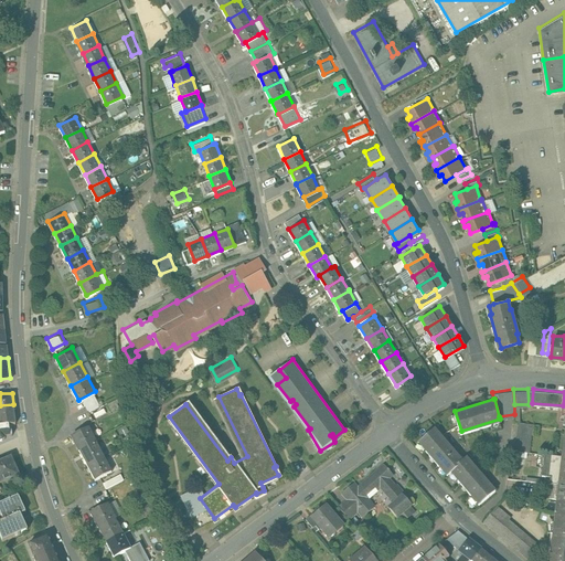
[(13,404),(0,405),(0,422),(16,421),(13,404)]
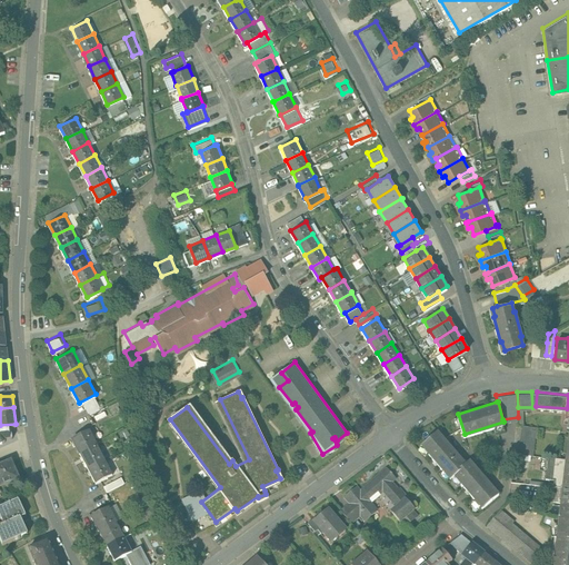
[(537,424),(522,423),(519,450),(533,453),(537,424)]
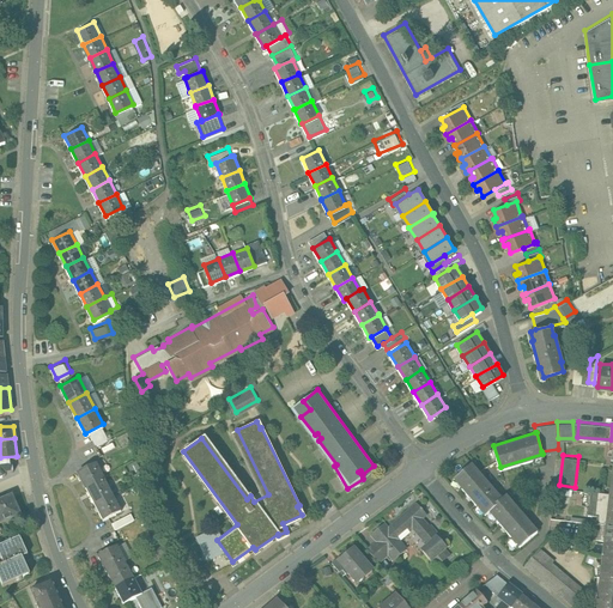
[(17,456),(0,457),(0,474),(6,472),(5,469),(13,468),(12,457),(17,457),(17,456)]
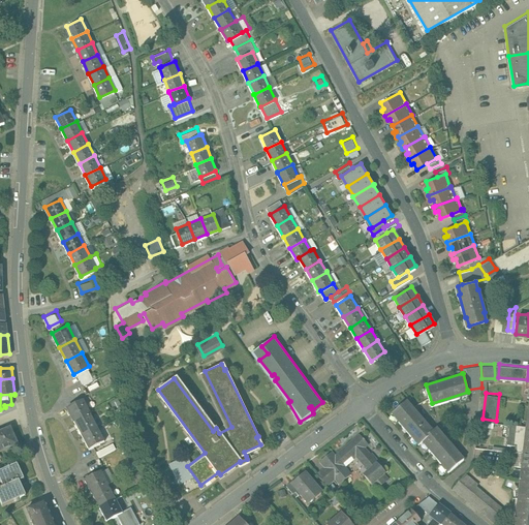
[(83,397),(67,405),(74,420),(90,411),(83,397)]
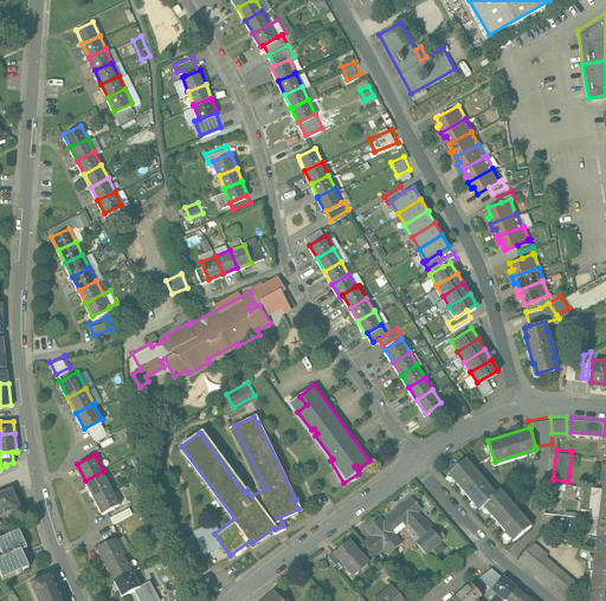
[(484,502),(495,491),(465,456),(449,470),(479,505),(484,502)]
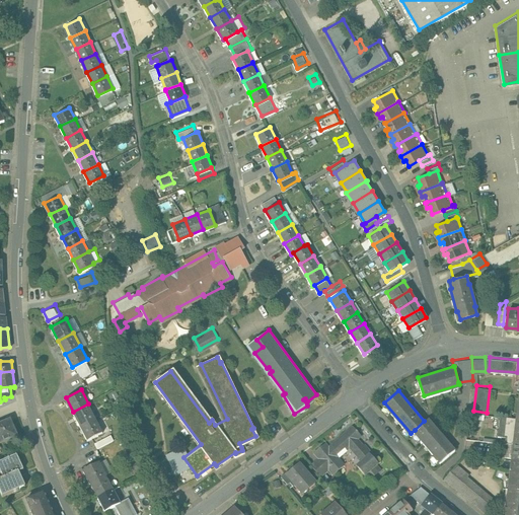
[(88,403),(73,412),(80,425),(95,417),(88,403)]
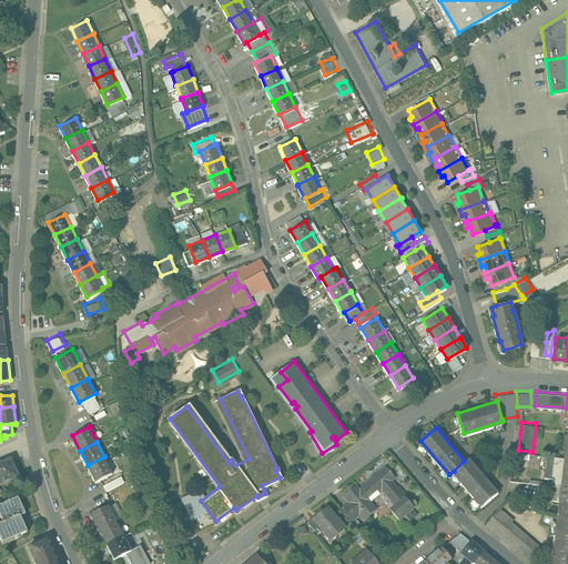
[(567,455),(547,454),(545,475),(556,476),(556,483),(563,484),(567,484),(567,455)]
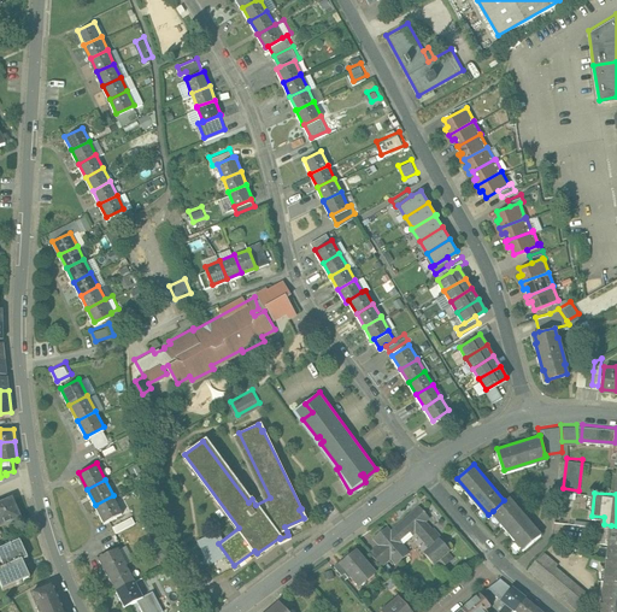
[(11,495),(0,500),(0,523),(16,516),(17,518),(23,516),(18,506),(17,507),(11,495)]
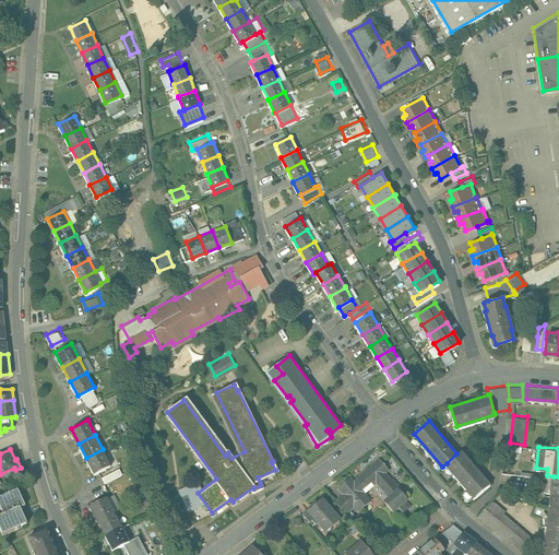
[(103,449),(86,458),(94,472),(110,463),(103,449)]
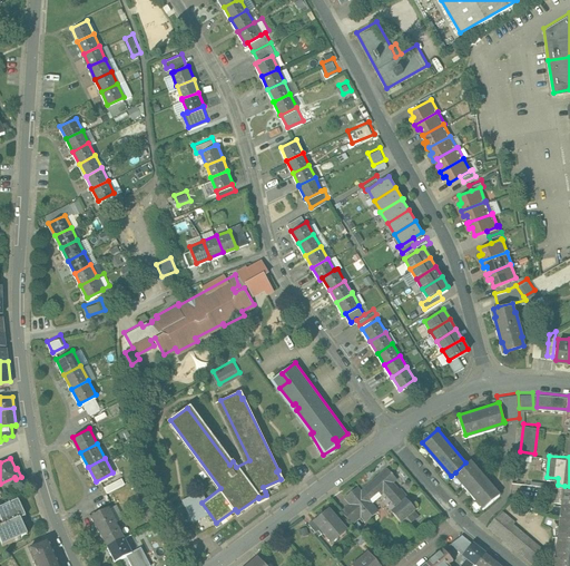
[(465,462),(455,472),(483,505),(499,491),(470,458),(465,462)]
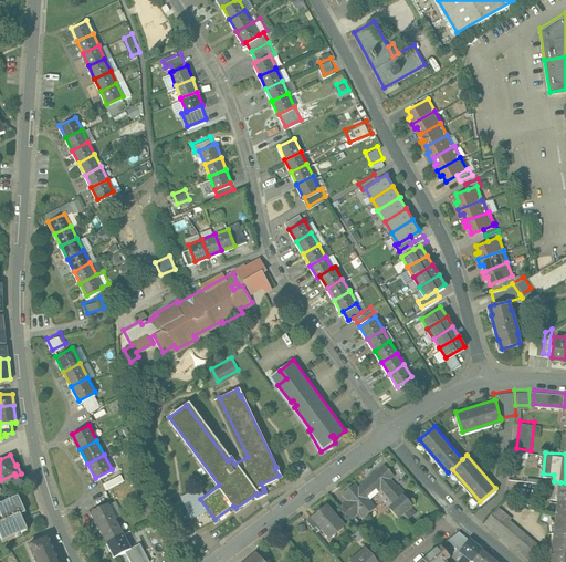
[(380,482),(388,476),(391,472),(392,472),(390,469),(391,468),(389,466),(388,467),(385,462),(384,464),(385,464),(358,487),(355,482),(356,482),(355,481),(343,491),(344,491),(349,497),(357,507),(358,509),(363,514),(375,505),(374,503),(374,505),(365,495),(380,482)]
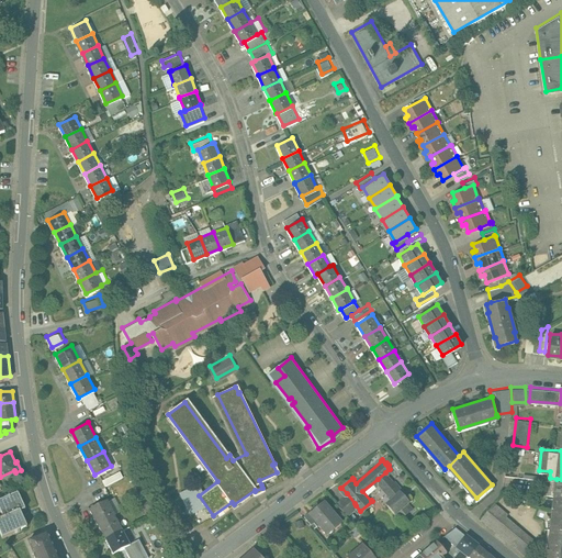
[(120,468),(102,478),(105,483),(123,475),(120,468)]
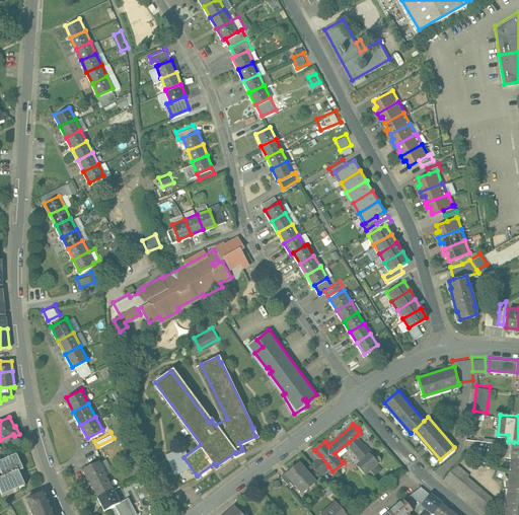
[(356,436),(349,442),(363,458),(357,463),(358,464),(358,463),(364,470),(364,471),(366,470),(370,475),(381,466),(376,461),(377,460),(372,455),(375,453),(365,442),(363,444),(356,436)]
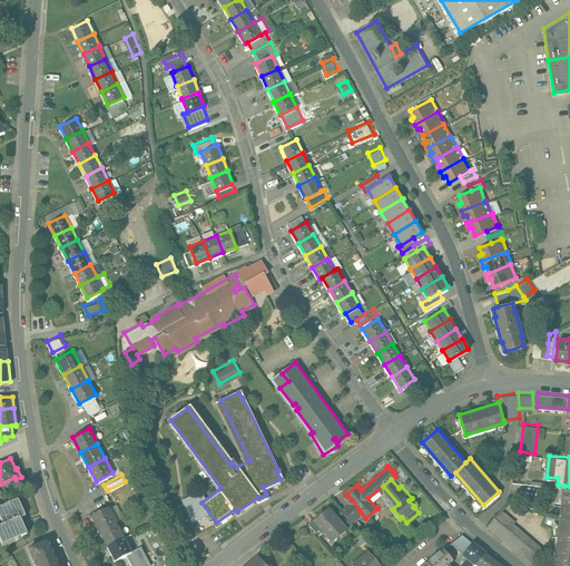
[(10,499),(8,500),(8,501),(0,504),(0,513),(3,521),(1,523),(1,524),(0,523),(0,536),(2,543),(28,532),(23,520),(28,518),(19,496),(10,500),(10,499)]
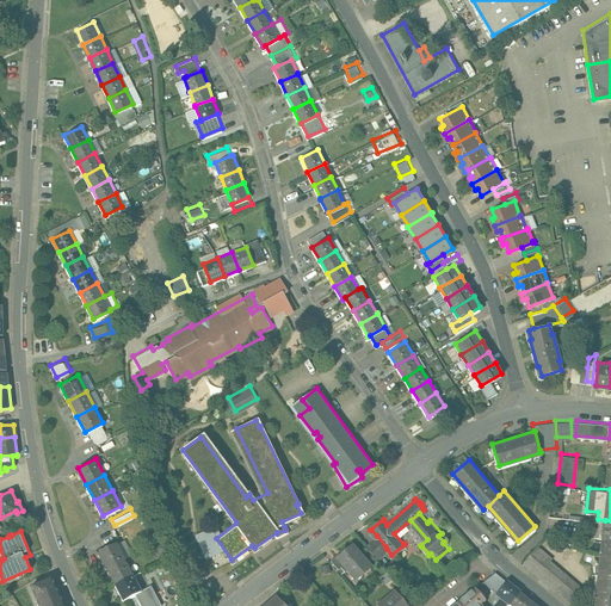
[(377,536),(366,544),(377,557),(387,549),(386,546),(377,536)]
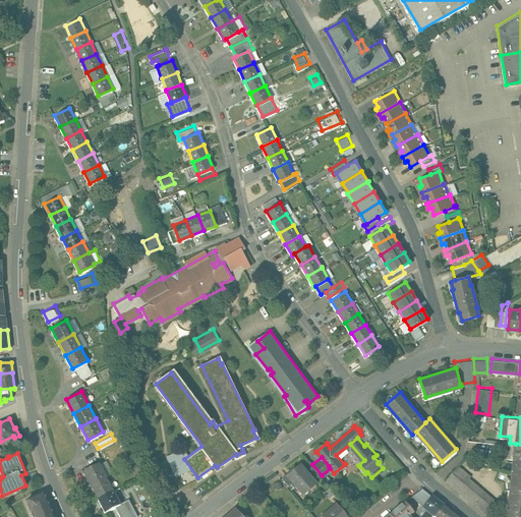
[(99,461),(83,469),(91,483),(106,475),(99,461)]
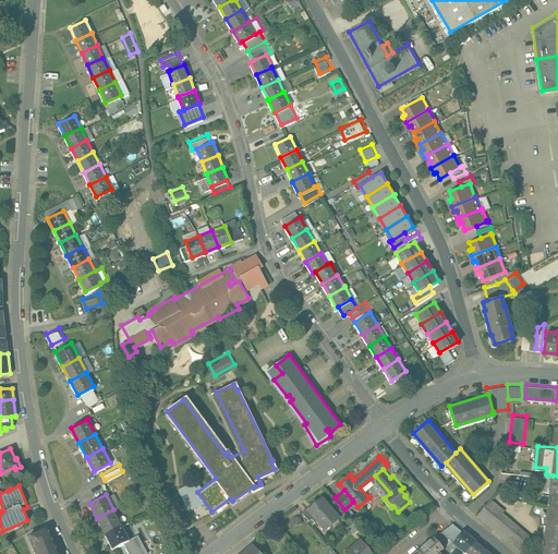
[(322,496),(308,507),(307,506),(302,510),(310,519),(312,517),(315,520),(317,518),(325,528),(331,524),(329,521),(337,515),(322,496)]
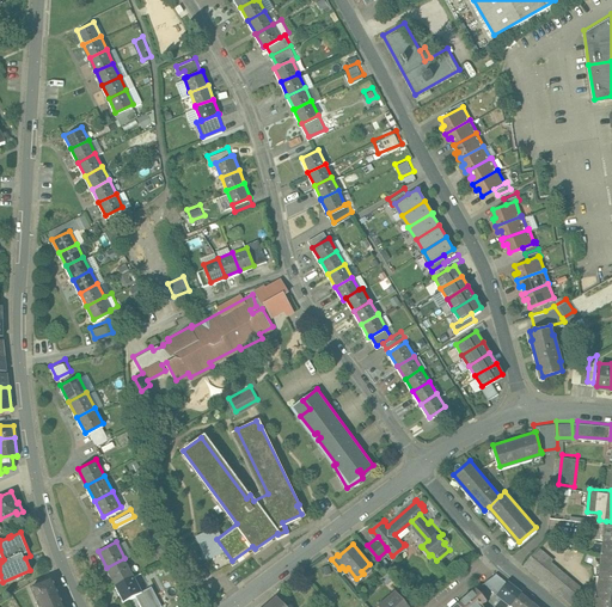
[(583,586),(551,559),(554,557),(538,544),(524,562),(573,602),(583,586)]
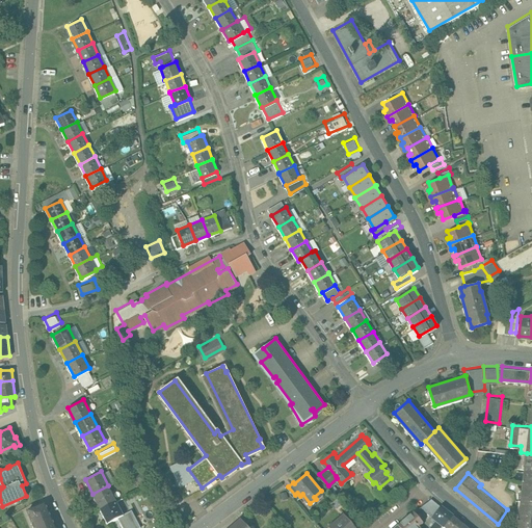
[(531,527),(531,480),(524,480),(522,498),(519,498),(516,517),(519,517),(517,527),(531,527)]
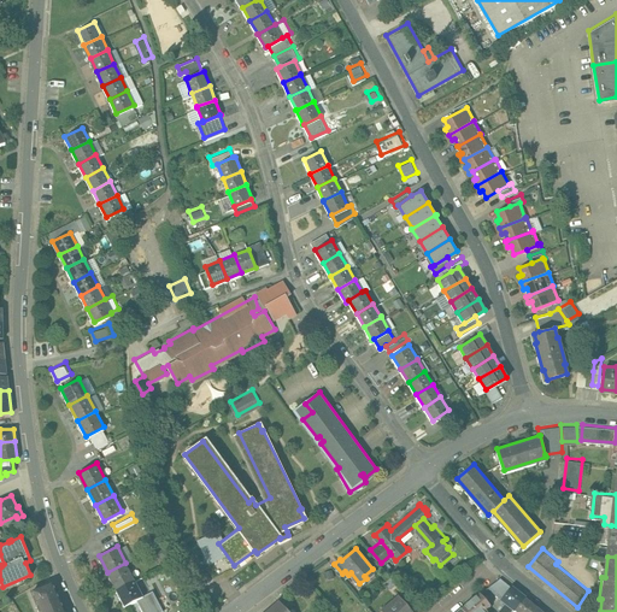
[(125,563),(107,572),(116,588),(134,578),(125,563)]
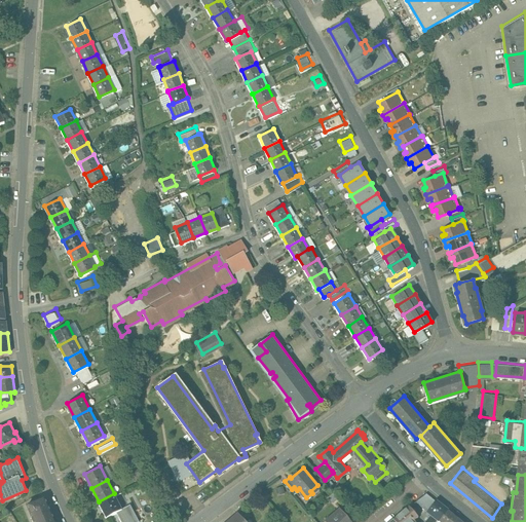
[(426,490),(415,499),(427,510),(436,498),(426,490)]
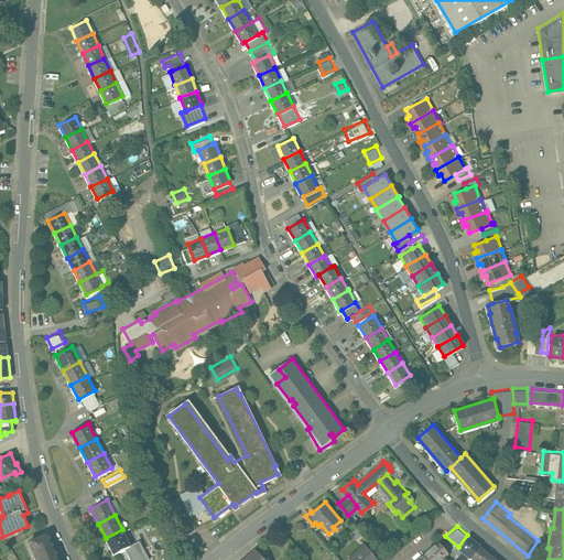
[(106,538),(114,553),(125,547),(131,559),(141,559),(145,558),(145,559),(149,557),(140,538),(130,544),(122,529),(106,538)]
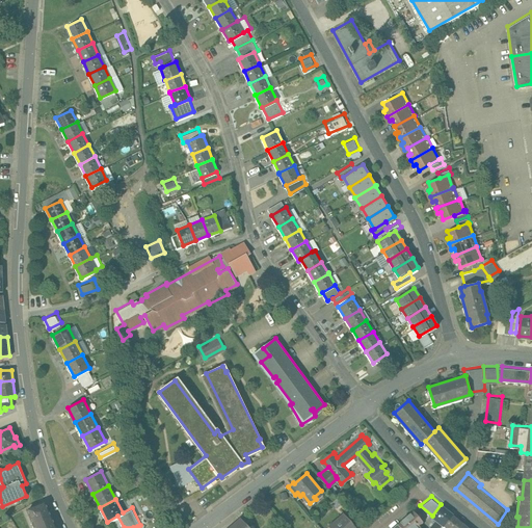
[(45,501),(27,509),(33,525),(52,518),(45,501)]
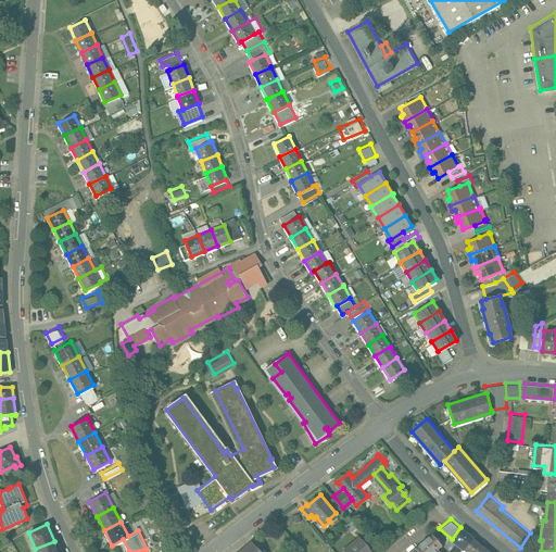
[(472,537),(460,527),(452,539),(456,542),(451,549),(453,551),(456,551),(462,547),(464,548),(472,537)]
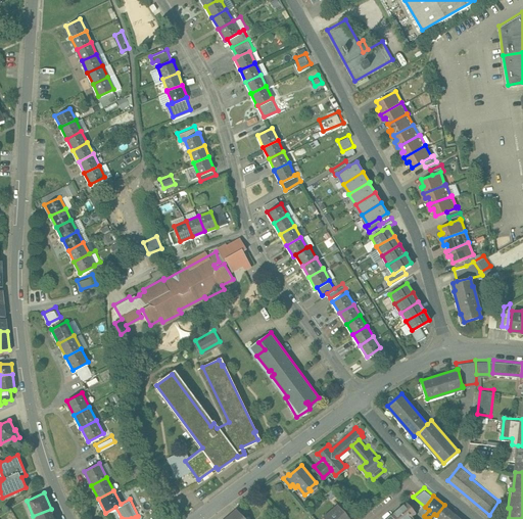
[(350,510),(343,501),(338,505),(346,514),(350,510)]
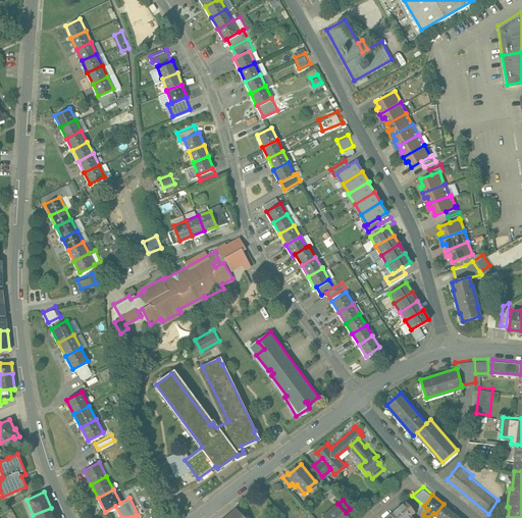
[(406,500),(390,513),(394,517),(413,517),(411,514),(415,511),(406,500)]
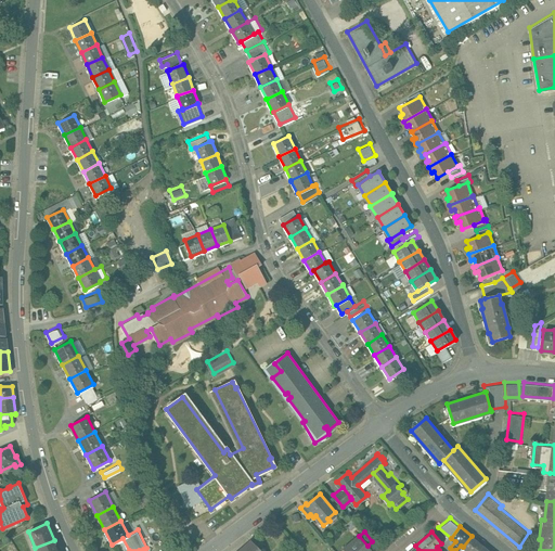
[(263,545),(255,534),(249,538),(252,540),(259,549),(263,545)]
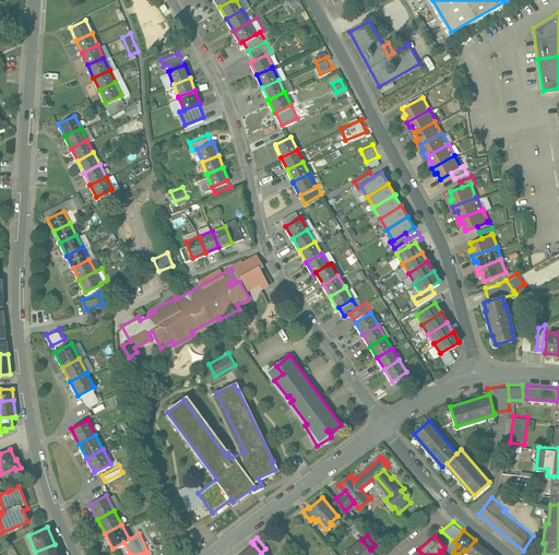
[(361,539),(346,552),(348,554),(375,554),(370,550),(361,540),(361,539)]
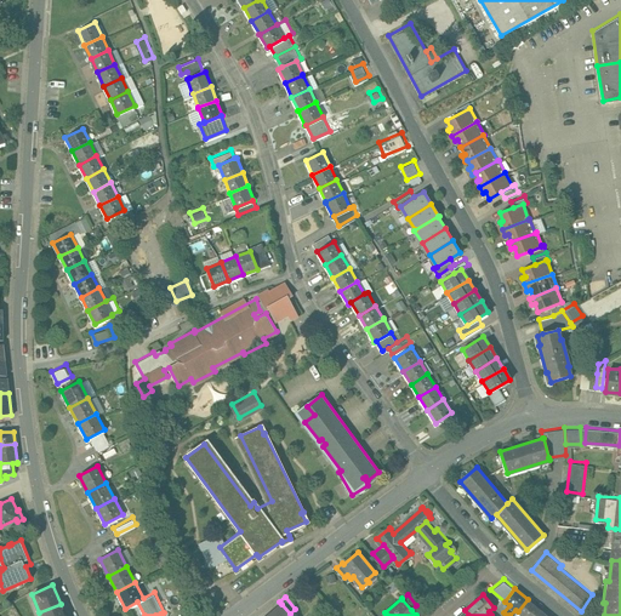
[(535,615),(541,610),(528,599),(518,611),(519,614),(517,615),(535,615)]
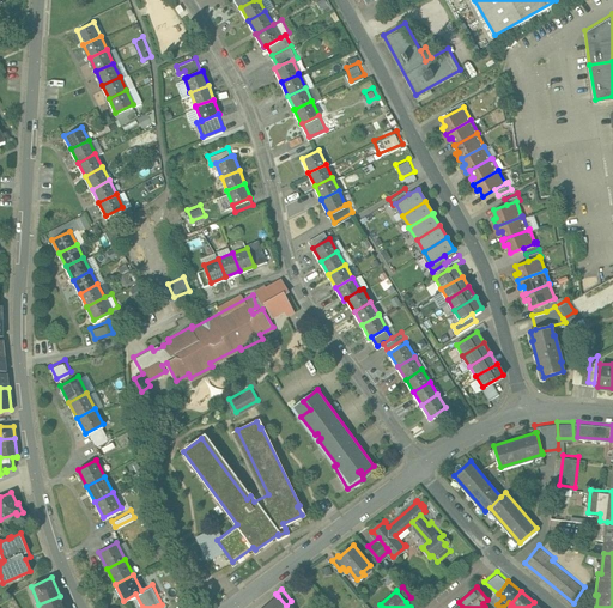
[(65,607),(60,596),(38,605),(40,607),(65,607)]
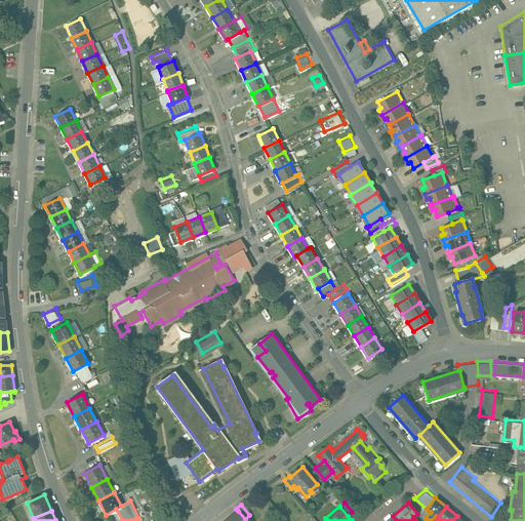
[(237,511),(227,520),(226,520),(227,520),(226,520),(246,520),(245,519),(238,511),(237,511)]
